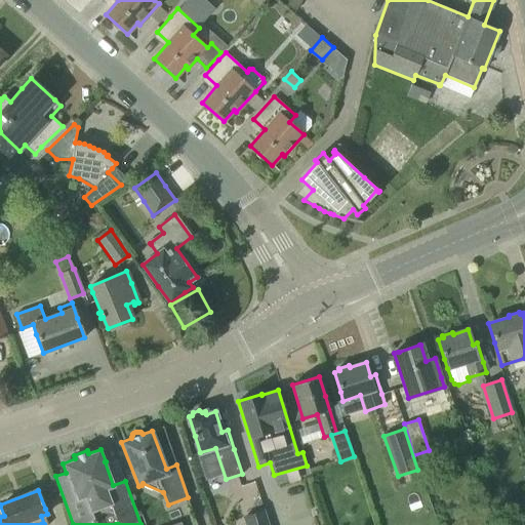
[(242,517),(245,524),(269,524),(264,510),(242,517)]
